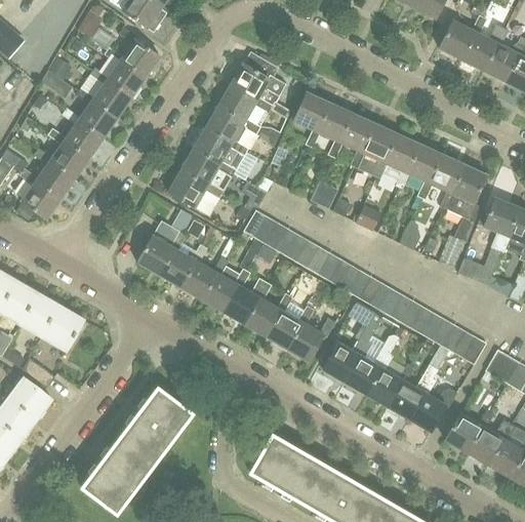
[(128,0),(121,9),(147,27),(152,30),(160,18),(155,15),(160,7),(161,6),(152,0),(128,0)]
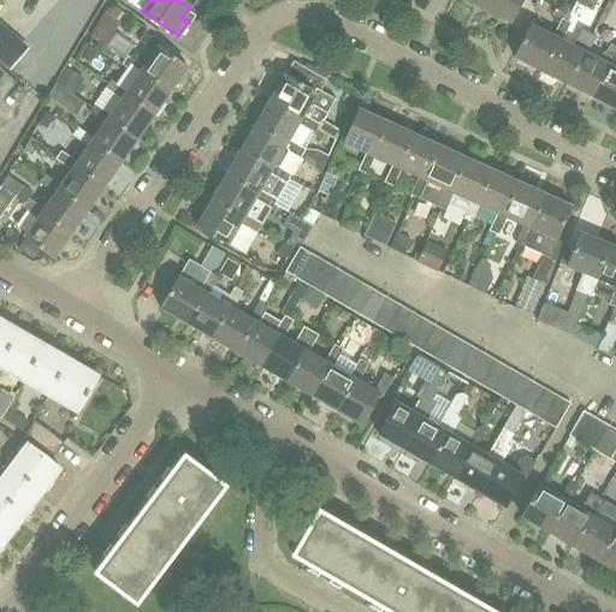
[(487,0),(484,7),(510,21),(520,0),(487,0)]
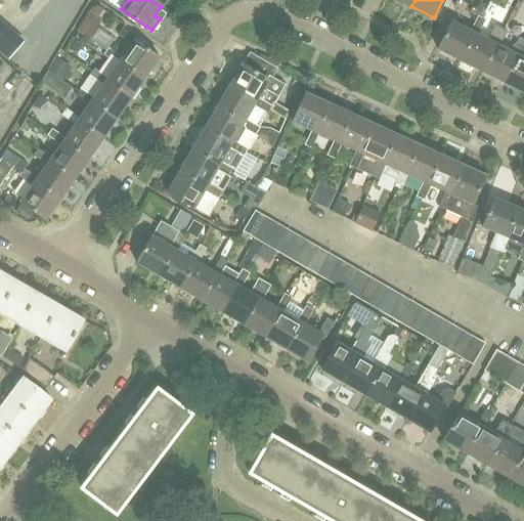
[(472,5),(469,10),(478,14),(480,15),(482,10),(472,5)]
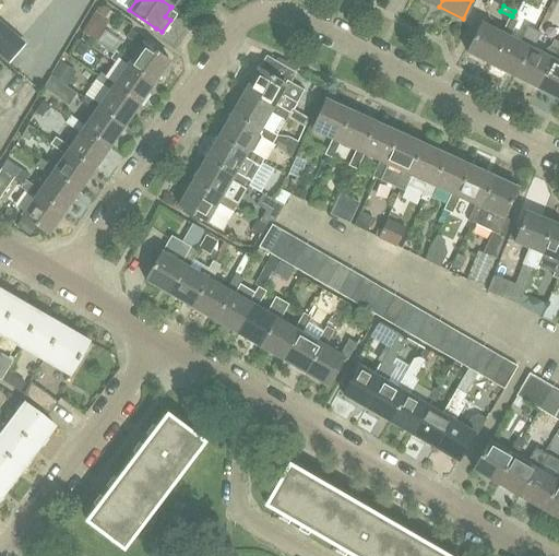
[(97,8),(83,30),(95,38),(110,16),(97,8)]
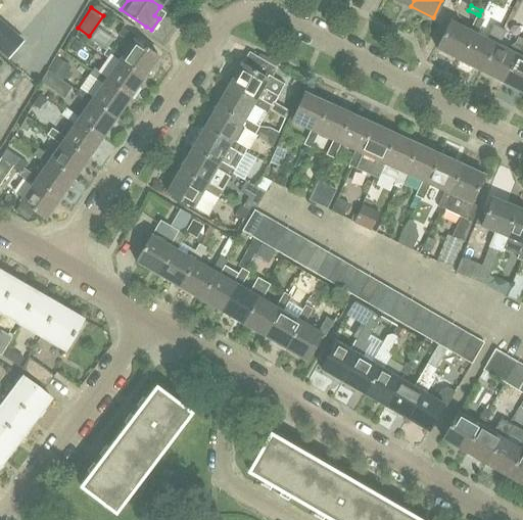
[(473,31),(477,33),(484,18),(479,15),(477,14),(470,29),(452,19),(437,47),(459,58),(473,31)]
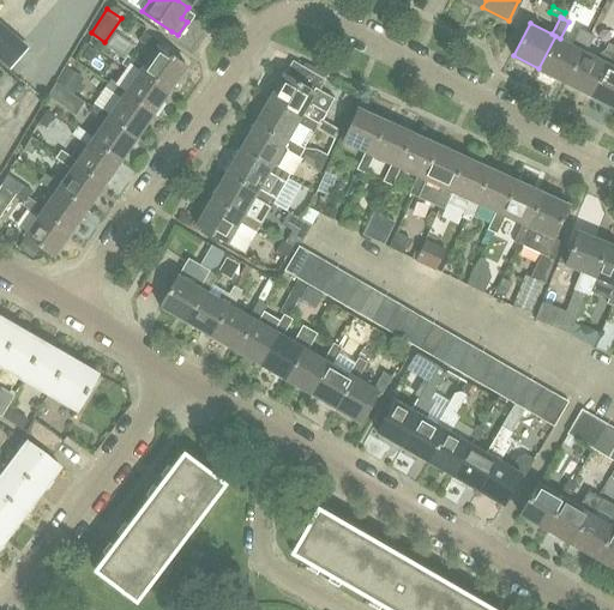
[(582,49),(587,52),(595,35),(579,26),(571,44),(560,38),(555,36),(539,68),(564,82),(582,49)]
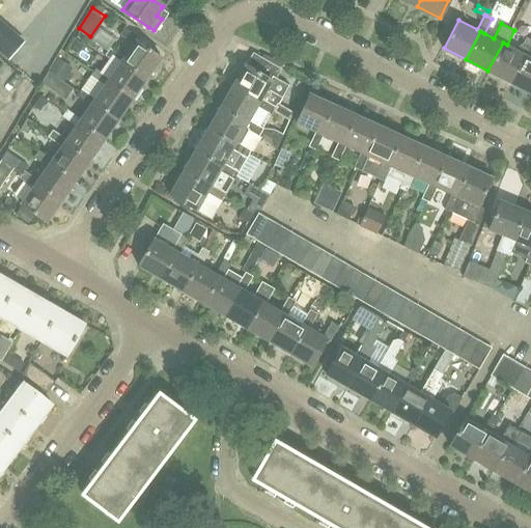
[(121,59),(147,78),(162,57),(137,39),(139,36),(124,26),(119,33),(133,43),(123,56),(121,59)]
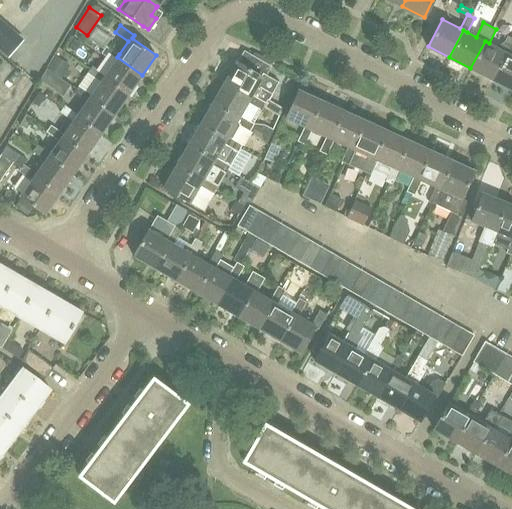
[(511,49),(511,36),(510,36),(508,35),(505,41),(501,42),(498,48),(489,43),(485,41),(470,68),(492,79),(506,52),(510,54),(511,49)]
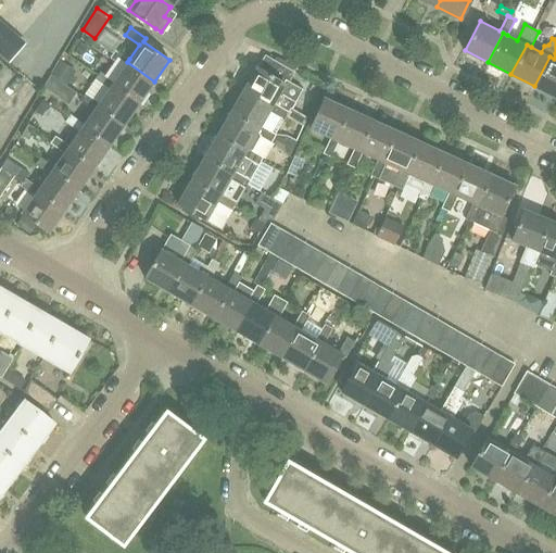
[(88,47),(80,41),(75,51),(81,55),(88,47)]
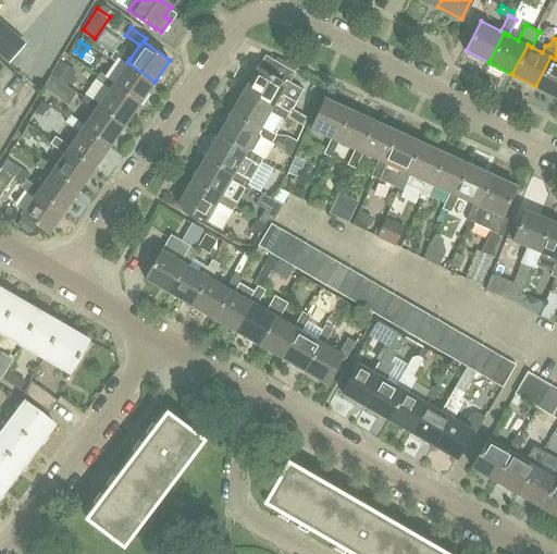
[(127,62),(130,59),(115,49),(111,56),(125,65),(114,81),(112,84),(139,103),(155,82),(127,62)]
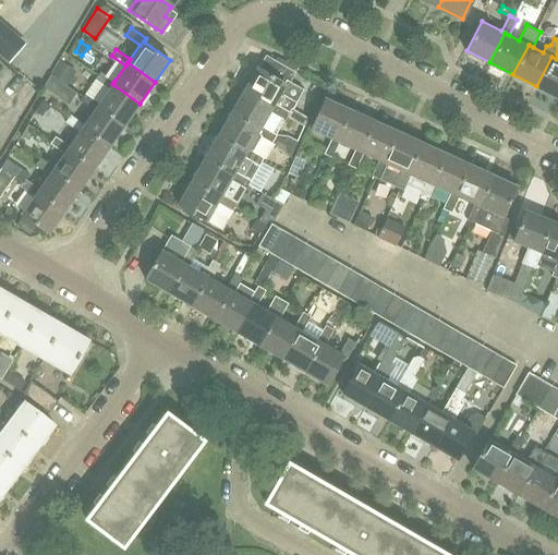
[(557,53),(556,59),(552,57),(536,86),(557,97),(557,53)]
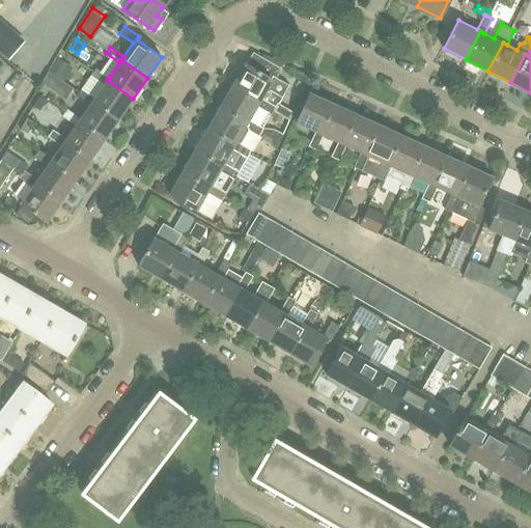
[(68,72),(73,65),(58,55),(49,68),(64,78),(68,72)]
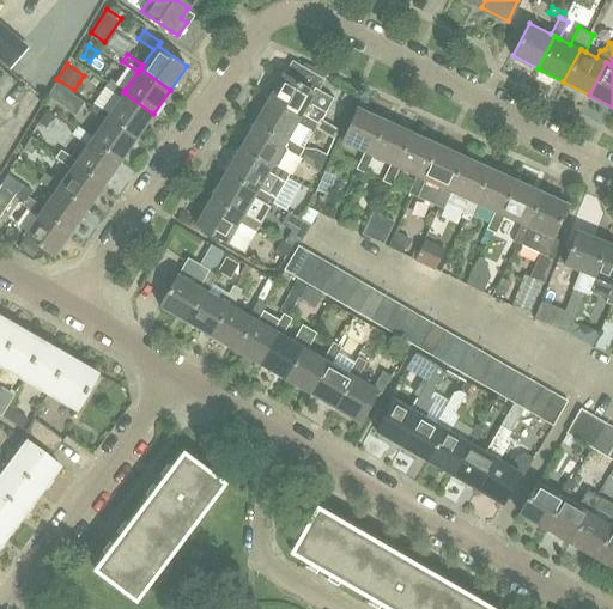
[(321,116),(328,105),(333,96),(315,86),(313,90),(283,73),(277,83),(274,83),(273,84),(271,85),(269,85),(268,86),(267,89),(267,90),(266,92),(266,93),(267,95),(267,96),(268,97),(299,116),(302,113),(319,122),(316,126),(334,135),(340,127),(321,116)]
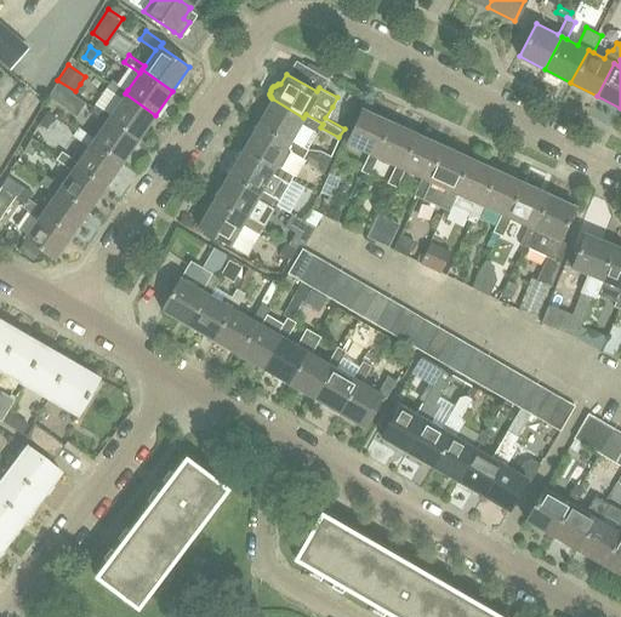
[(125,93),(127,90),(112,79),(107,86),(95,102),(110,113),(108,118),(140,138),(155,115),(125,93)]
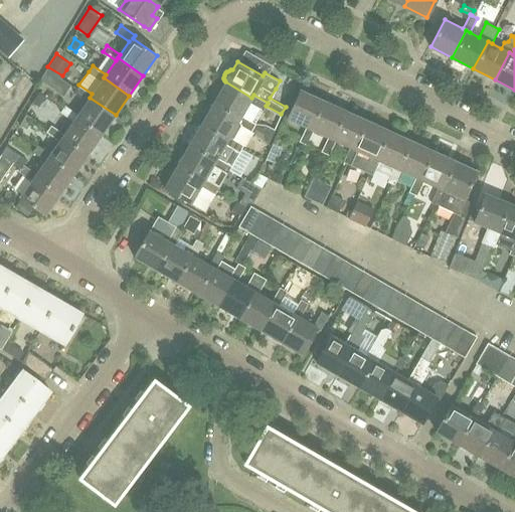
[(47,84),(54,72),(46,67),(39,79),(47,84)]
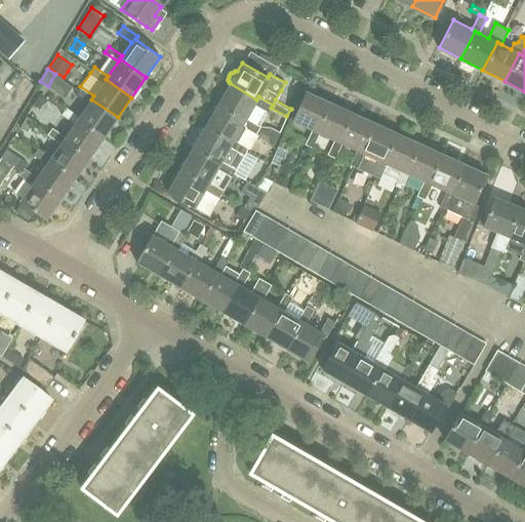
[(273,105),(258,96),(256,99),(230,83),(225,92),(223,92),(220,93),(218,94),(217,95),(216,97),(216,98),(215,99),(215,102),(216,103),(216,105),(244,121),(246,117),(254,104),(269,111),(271,108),(273,105)]
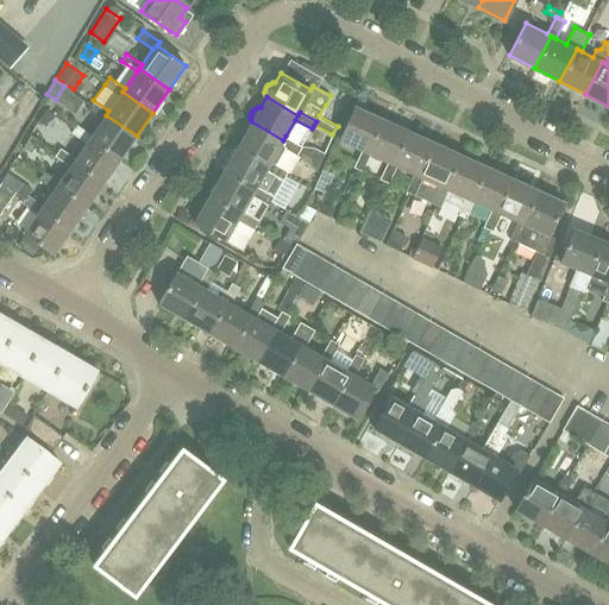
[(120,159),(137,136),(106,115),(108,111),(93,100),(88,108),(104,119),(93,134),(89,138),(120,159)]
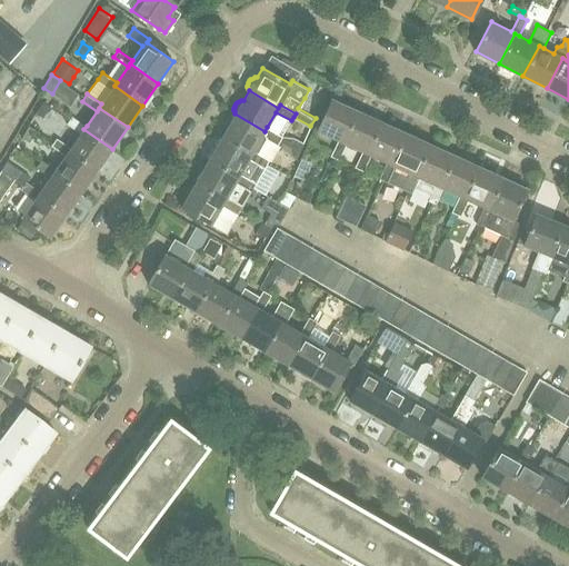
[(342,141),(357,110),(332,99),(318,130),(338,139),(331,156),(339,159),(346,142),(342,141)]
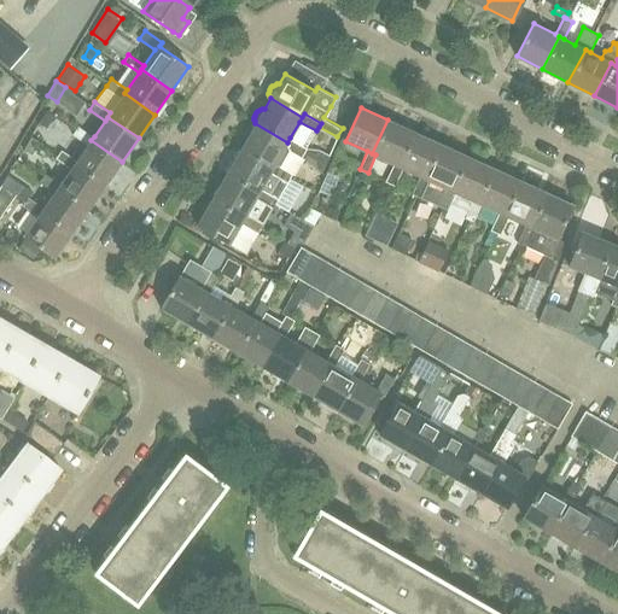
[(54,115),(47,110),(39,121),(47,126),(54,115)]
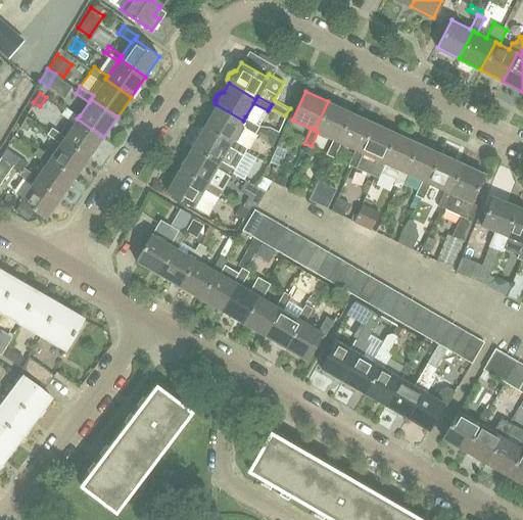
[(337,140),(350,111),(328,101),(315,130),(318,131),(333,138),(326,152),(334,156),(340,142),(337,140)]
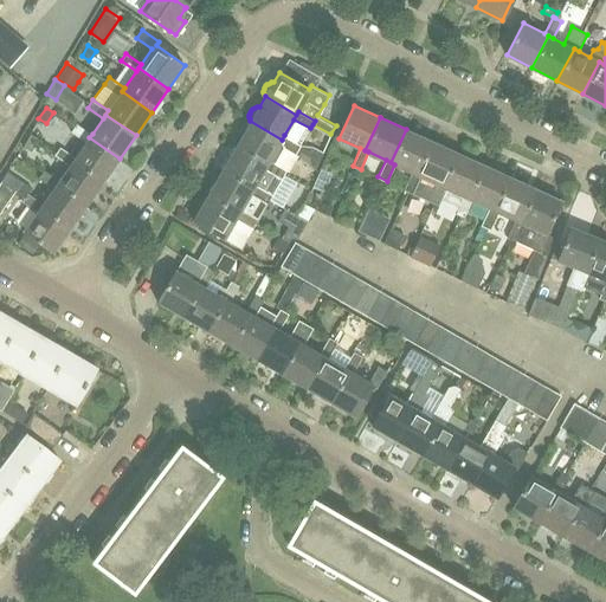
[(301,144),(284,135),(282,140),(250,121),(245,131),(243,131),(240,133),(238,134),(237,135),(236,136),(236,137),(234,140),(234,142),(236,143),(237,146),(268,164),(270,160),(279,144),(296,154),(297,156),(315,167),(318,160),(305,153),(298,149),(301,144)]
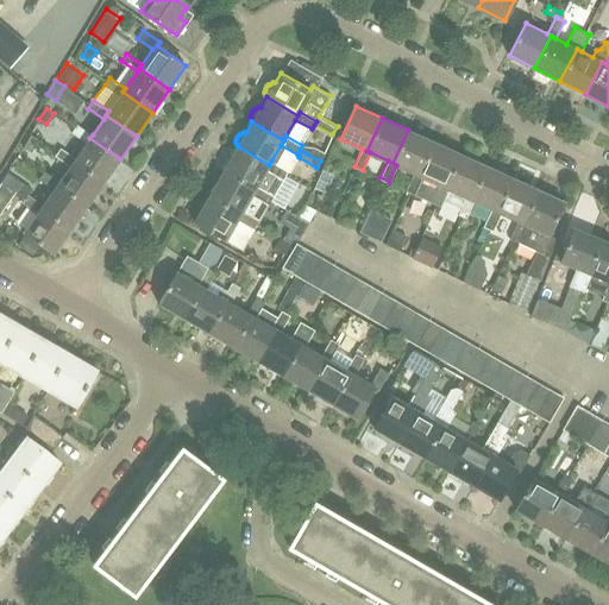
[(89,138),(93,134),(77,124),(71,131),(87,143),(76,158),(73,162),(104,182),(120,159),(89,138)]
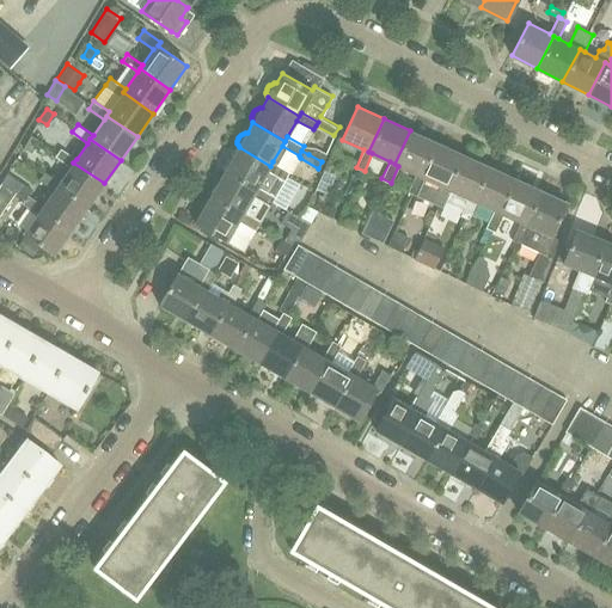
[(421,176),(436,142),(410,130),(395,164),(398,166),(416,173),(409,190),(417,195),(424,177),(421,176)]
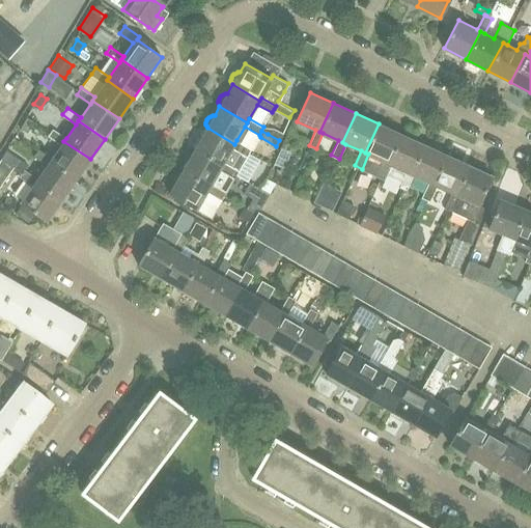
[(28,131),(33,120),(26,116),(21,127),(28,131)]
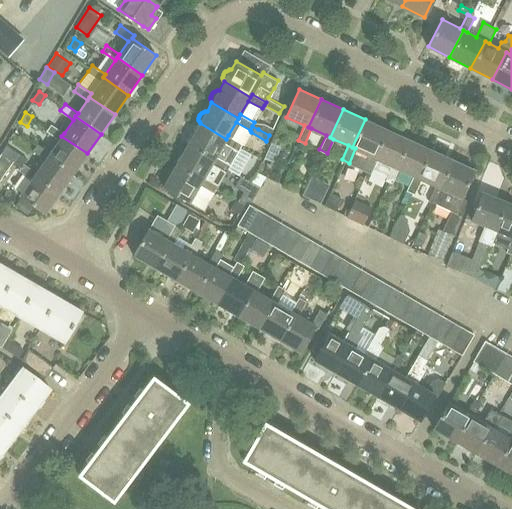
[(373,157),(387,129),(365,119),(352,147),(355,148),(349,163),(371,173),(377,159),(373,157)]
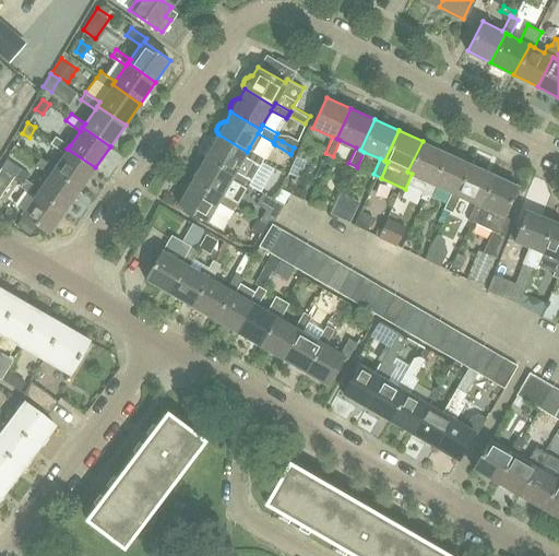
[(264,156),(249,148),(247,152),(218,134),(213,144),(209,144),(206,146),(203,151),(203,155),(205,157),(204,158),(234,175),(236,170),(251,179),(264,156)]
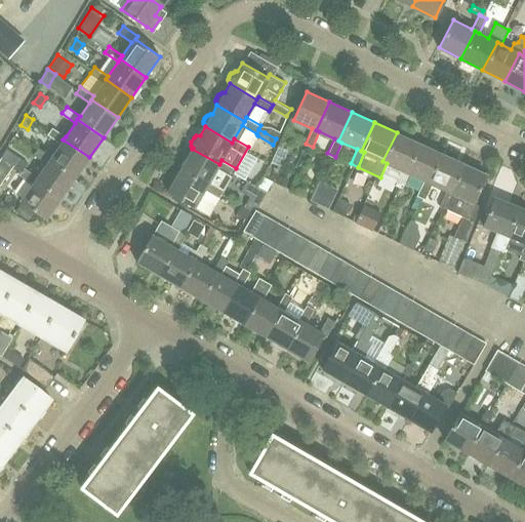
[(268,128),(265,132),(276,138),(281,131),(273,126),(268,128)]
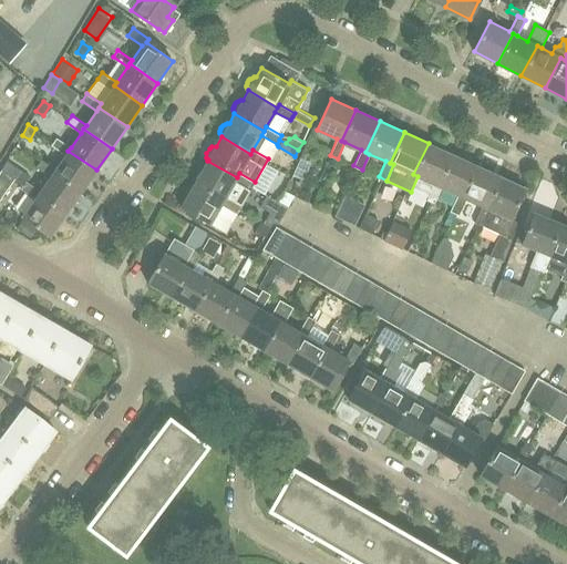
[(68,151),(71,147),(57,137),(51,145),(65,155),(55,170),(52,173),(81,192),(96,170),(68,151)]
